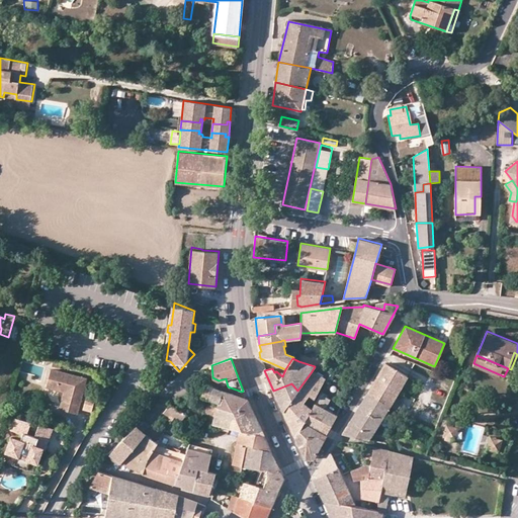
[(403,402),(395,397),(408,376),(383,362),(367,392),(390,406),(397,410),(403,402)]
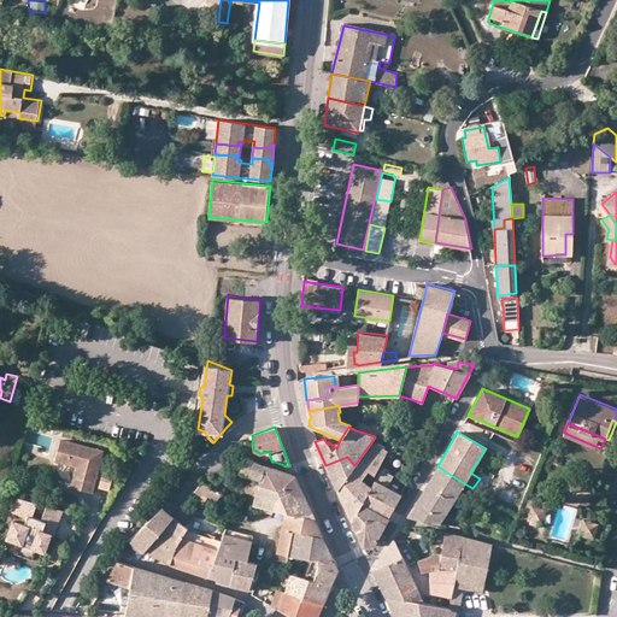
[(60,439),(54,459),(76,465),(71,485),(92,491),(103,450),(60,438),(60,439)]
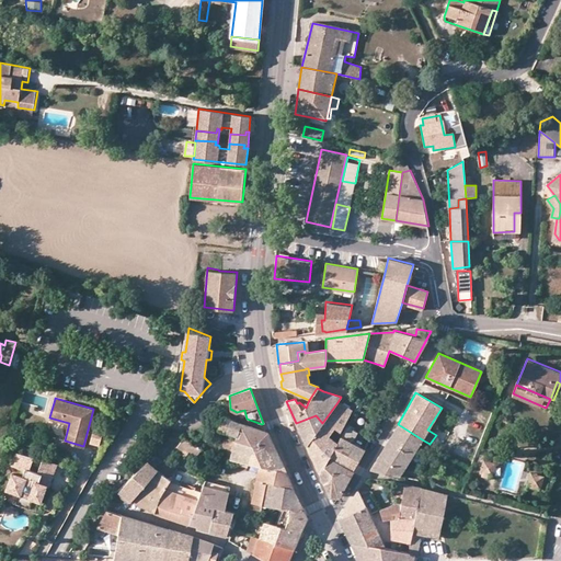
[(306,446),(319,473),(338,443),(329,435),(334,428),(340,432),(352,411),(338,402),(322,423),(306,446)]
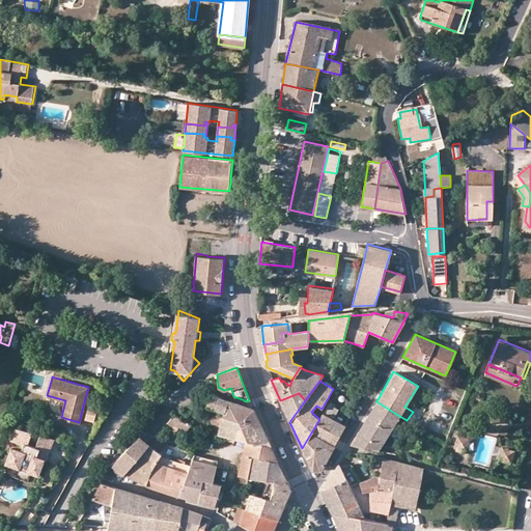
[(299,393),(280,400),(289,422),(305,400),(299,393)]
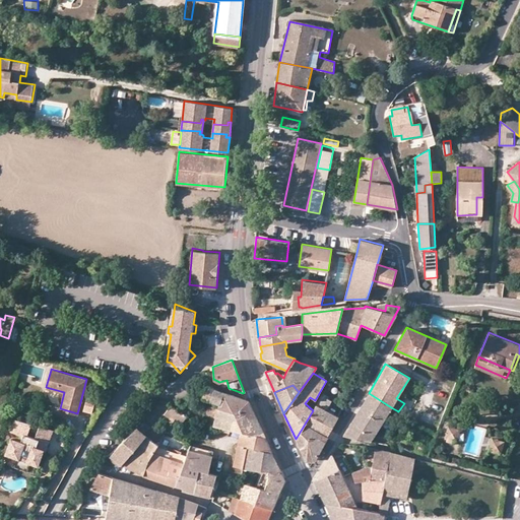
[(248,401),(235,396),(206,386),(202,398),(218,404),(217,409),(257,420),(248,401)]
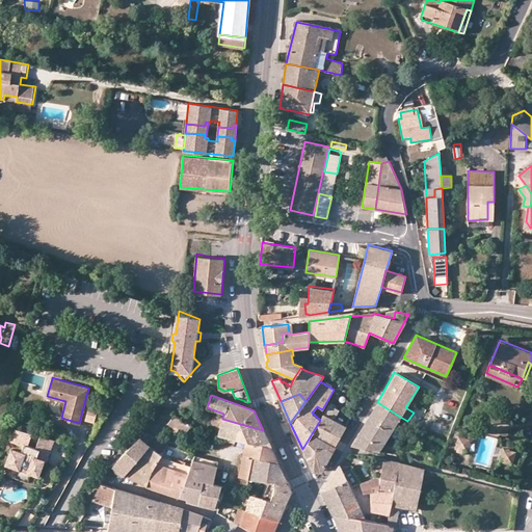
[(202,403),(196,400),(192,408),(198,410),(202,403)]
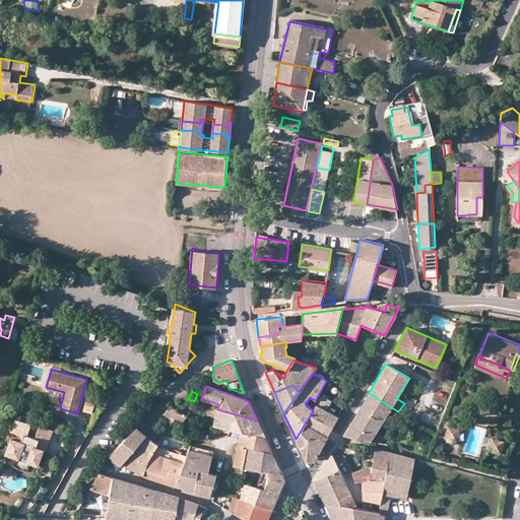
[(391,407),(369,393),(353,418),(376,433),(391,407)]
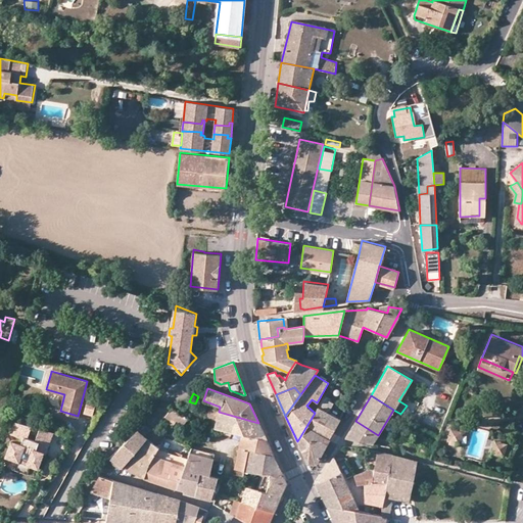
[(316,463),(328,441),(340,420),(328,414),(334,403),(323,397),(315,413),(297,441),(307,463),(316,463)]
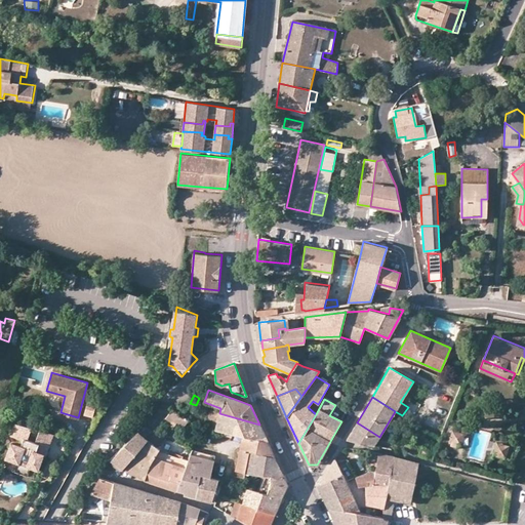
[(83,414),(91,417),(96,403),(87,400),(83,414)]
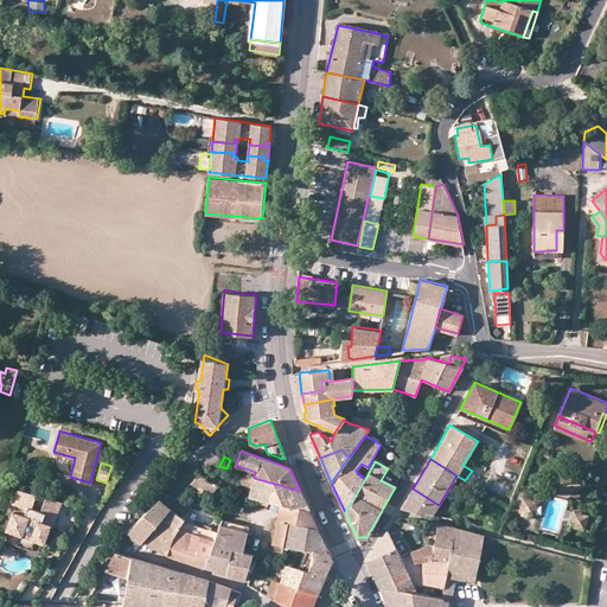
[(227,468),(219,466),(210,481),(217,486),(219,486),(228,470),(227,468)]
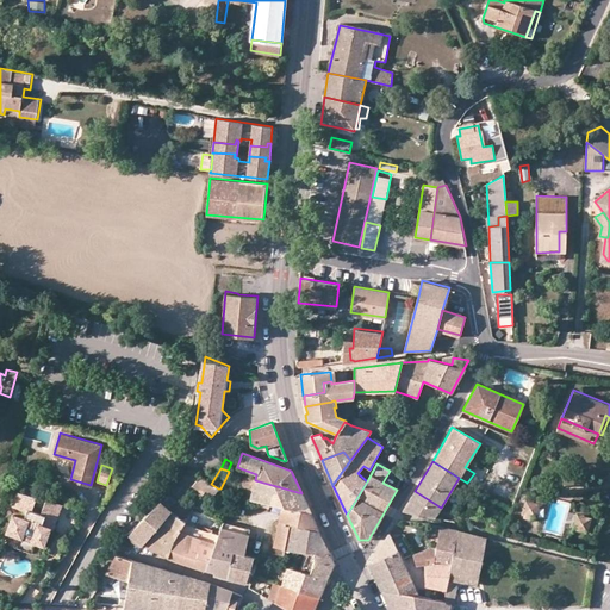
[(553,475),(558,497),(585,490),(579,468),(553,475)]
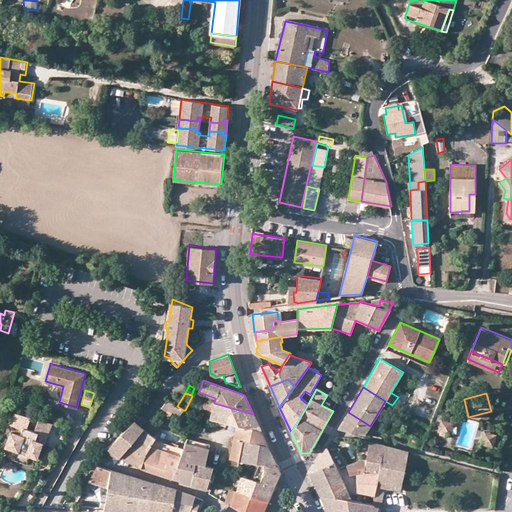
[(159,395),(154,400),(162,406),(168,400),(159,395)]
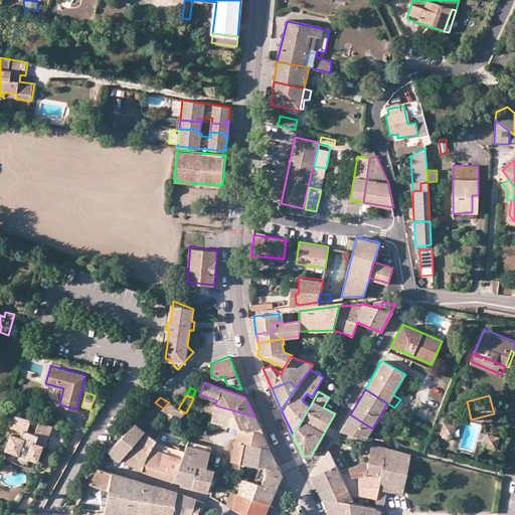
[(171,417),(172,415),(177,407),(169,402),(163,408),(162,410),(171,417)]
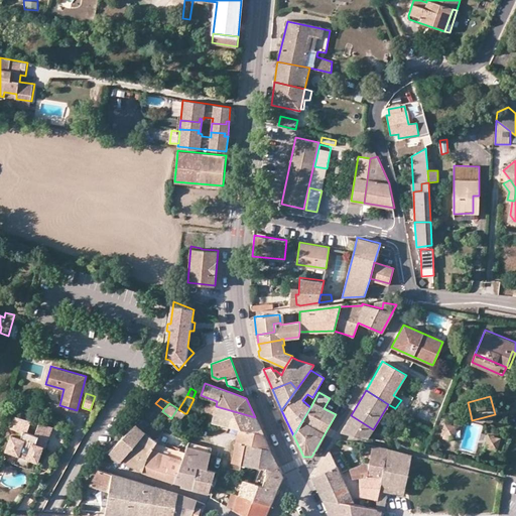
[(220,429),(236,433),(231,462),(241,464),(245,444),(270,450),(255,417),(216,406),(206,403),(202,418),(212,422),(221,424),(220,429)]
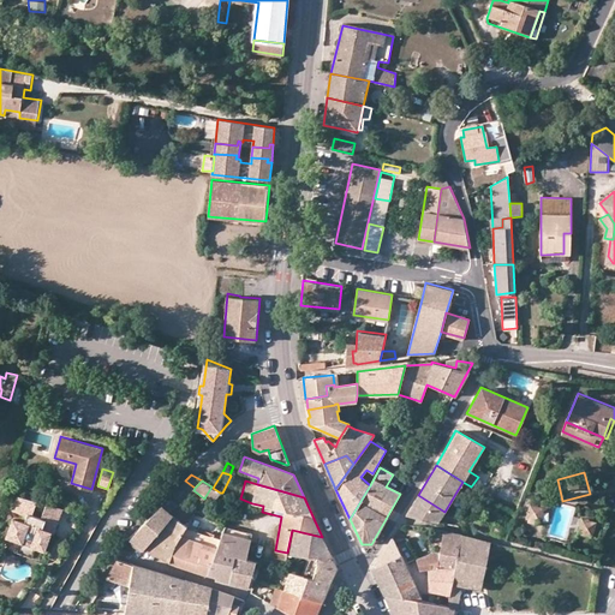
[(212,487),(206,496),(216,501),(220,493),(213,488),(212,487)]
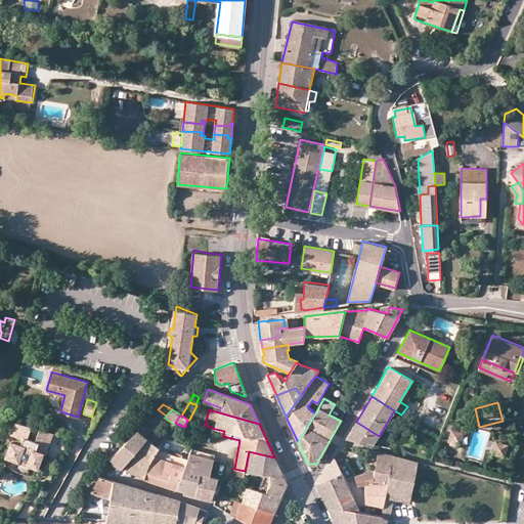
[(523,424),(523,423),(518,421),(512,435),(519,438),(523,424)]
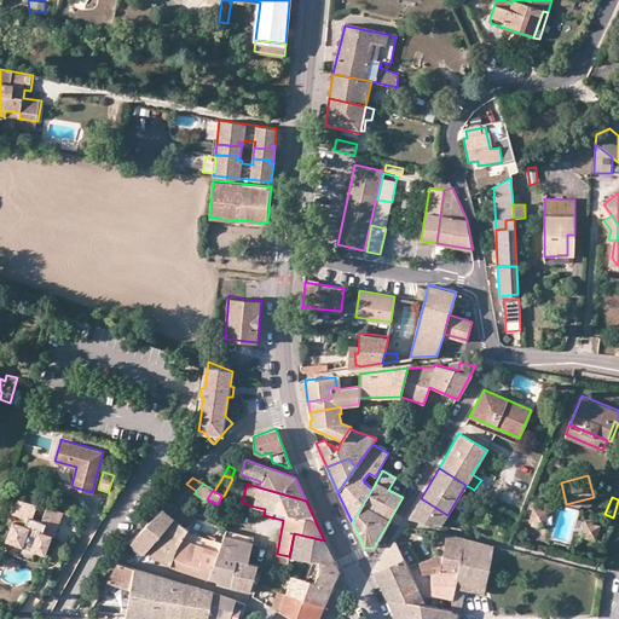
[(61,510),(45,505),(40,520),(32,518),(35,503),(17,498),(12,516),(27,521),(25,528),(13,525),(7,544),(9,544),(18,547),(16,556),(34,562),(34,561),(36,551),(45,554),(51,537),(51,536),(47,534),(48,528),(56,531),(61,510)]
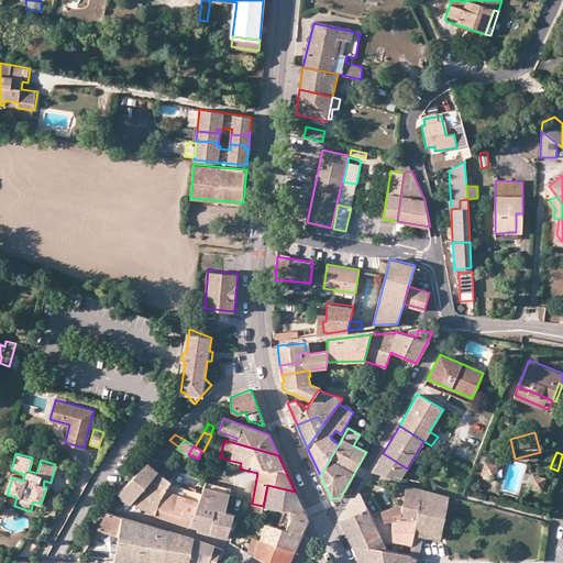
[(400,478),(407,468),(383,453),(372,471),(400,478)]
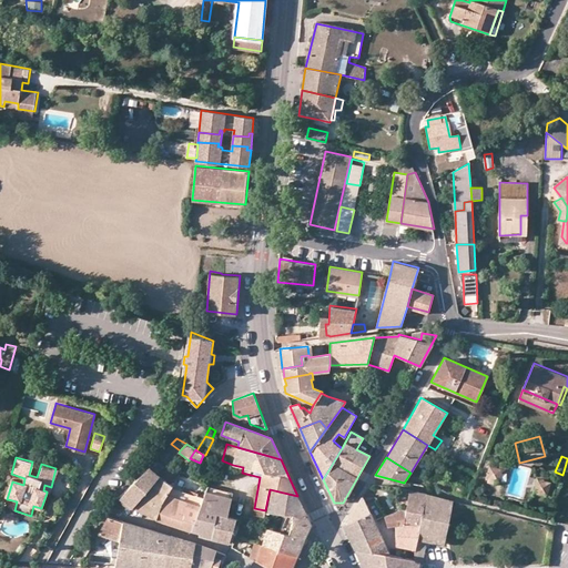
[(154,462),(150,466),(155,472),(161,467),(154,462)]
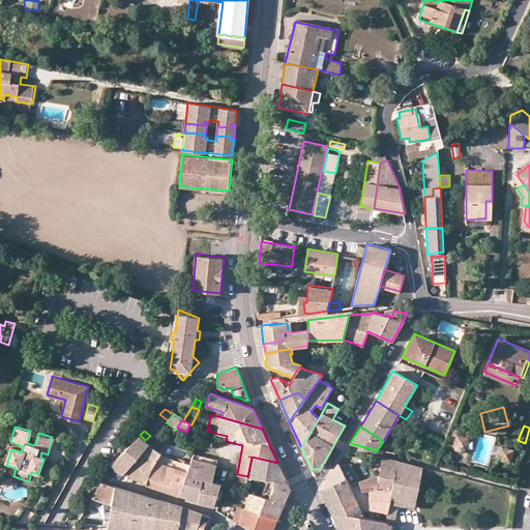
[(464,449),(466,449),(470,437),(458,434),(453,445),(455,446),(455,449),(463,451),(464,449)]
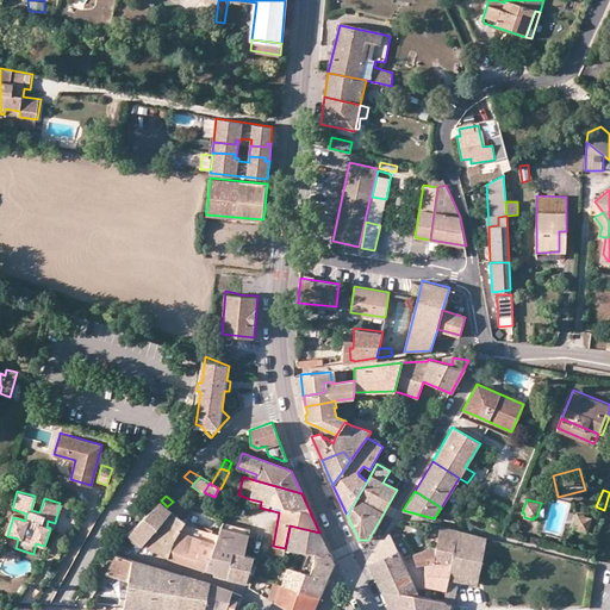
[(170,511),(160,502),(129,534),(143,545),(170,511)]
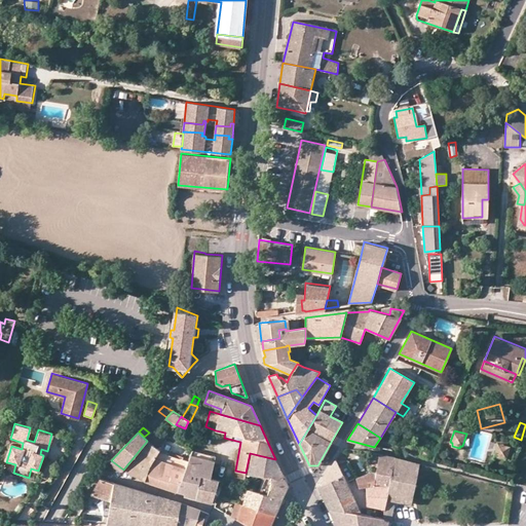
[(159,450),(147,441),(123,470),(134,475),(135,472),(146,477),(149,466),(158,452),(159,450)]
